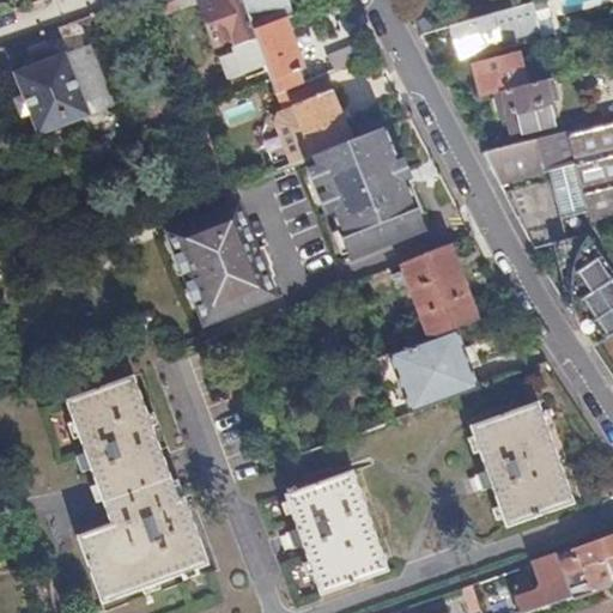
[(222,55),(230,78),(267,65),(254,31),(249,18),(242,0),(208,0),(200,4),(214,44),(231,40),(236,49),(222,55)]
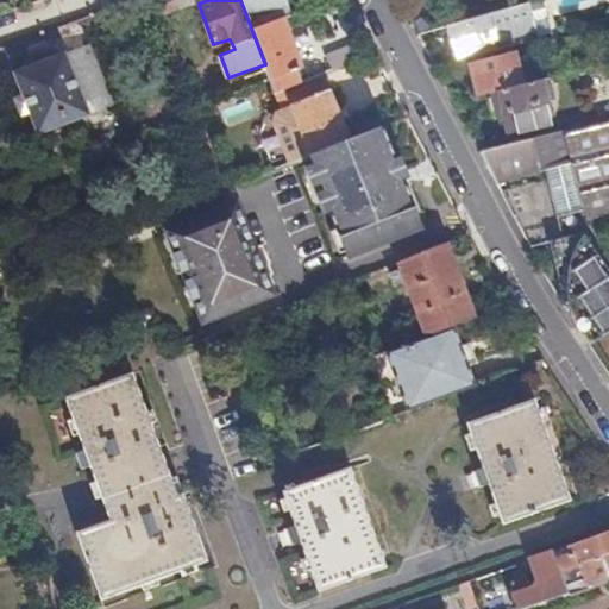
[(240,0),(248,18),(284,5),(286,4),(283,0),(240,0)]
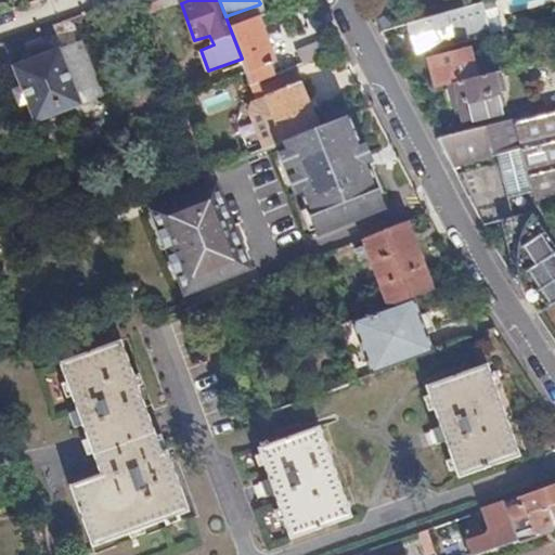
[(491,0),(481,3),(486,15),(495,12),(491,0)]
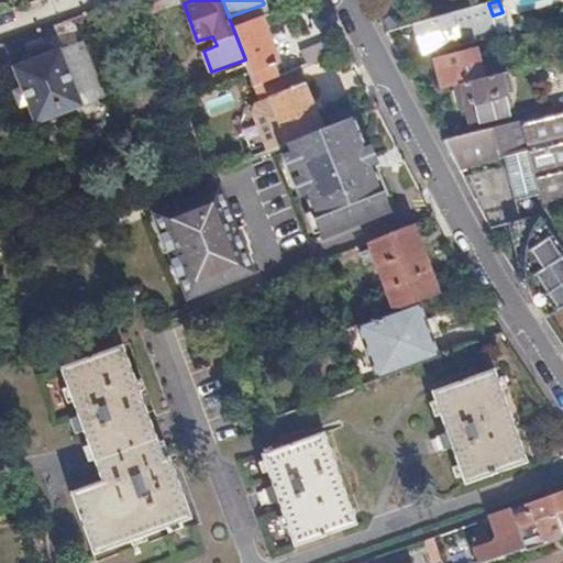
[(462,45),(460,39),(497,29),(493,15),(488,3),(431,20),(412,24),(422,55),(462,45)]
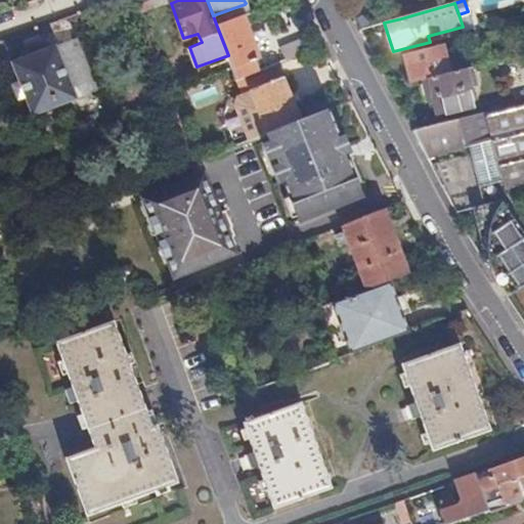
[(248,14),(245,4),(213,15),(217,27),(246,14),(248,14)]
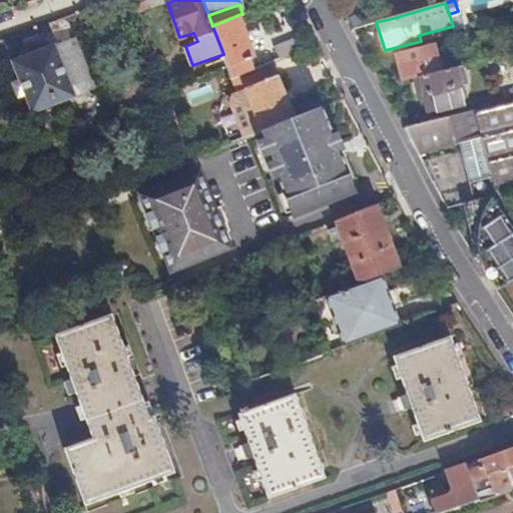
[(458,11),(449,14),(453,26),(455,31),(457,31),(461,34),(465,34),(458,11)]
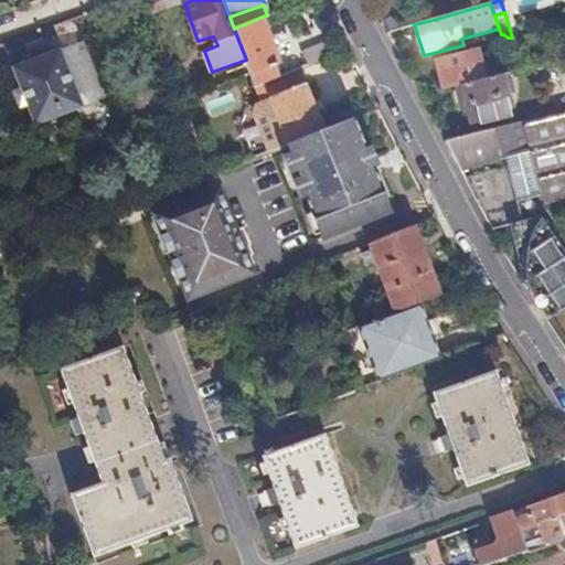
[(265,16),(234,29),(246,60),(251,74),(254,85),(277,75),(274,66),(280,63),(265,16)]
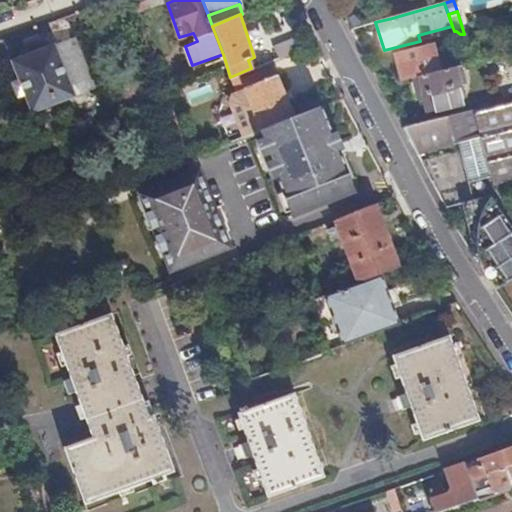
[(347,19),(352,29),(362,25),(356,14),(347,19)]
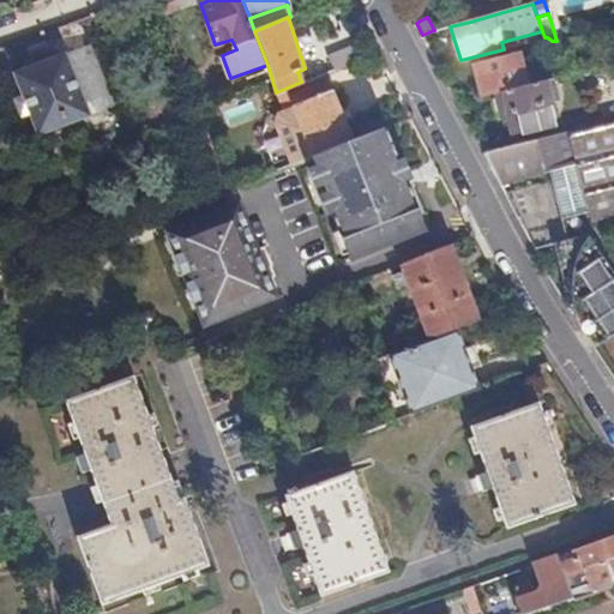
[(369,36),(327,54),(335,70),(378,52),(369,36)]
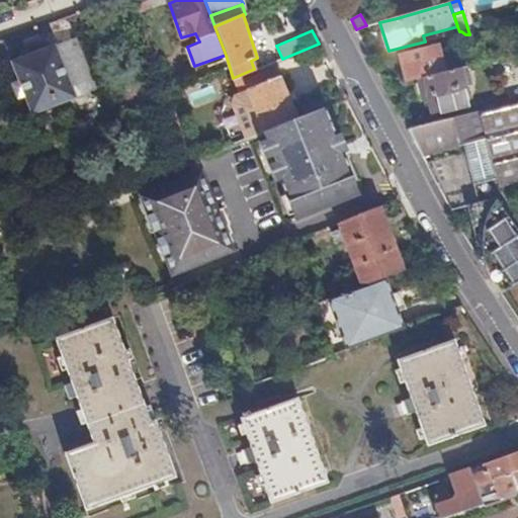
[(33,113),(96,88),(76,36),(13,61),(33,113)]
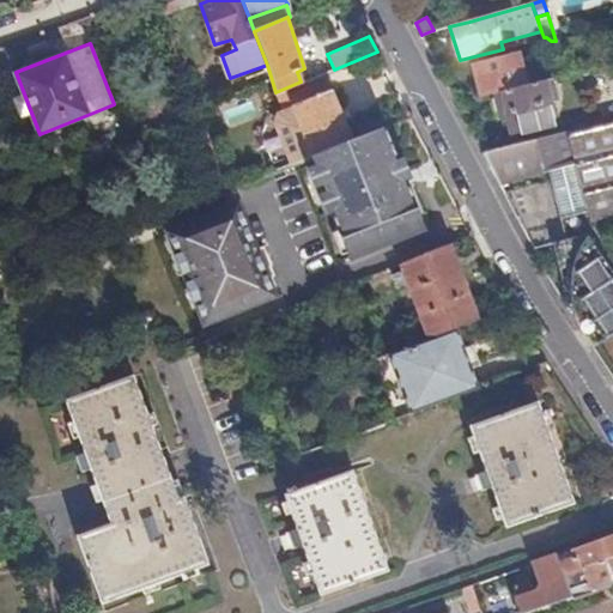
[(520,53),(472,65),(480,98),(497,93),(529,86),(520,53)]
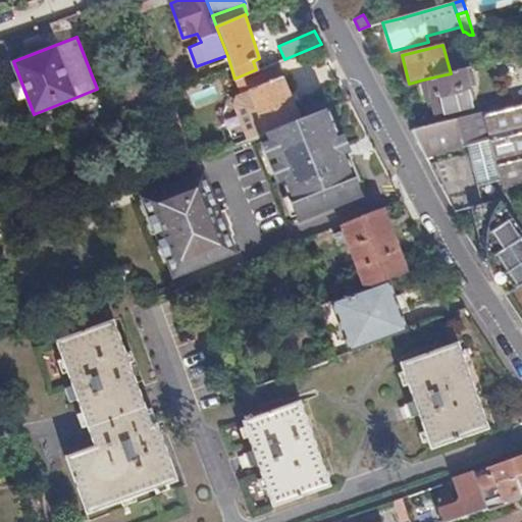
[(468,89),(473,88),(469,68),(465,69),(451,73),(423,80),(427,99),(439,96),(445,113),(472,106),(468,89)]
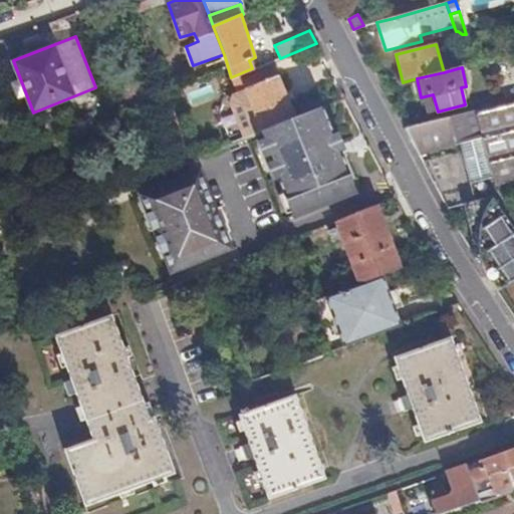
[(259,132),(294,117),(278,74),(244,87),(245,90),(234,94),(231,101),(244,137),(259,132)]
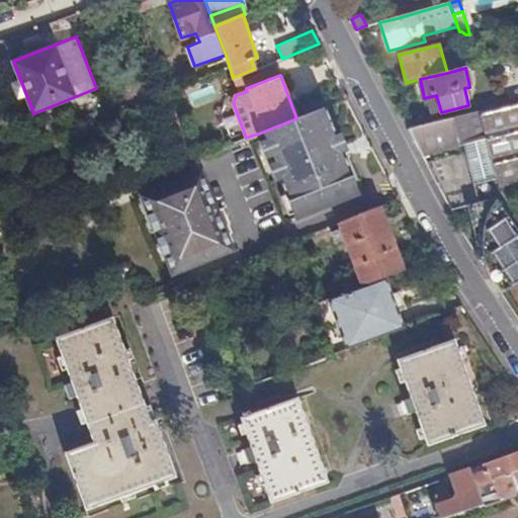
[(189,90),(194,105),(216,98),(210,83),(189,90)]
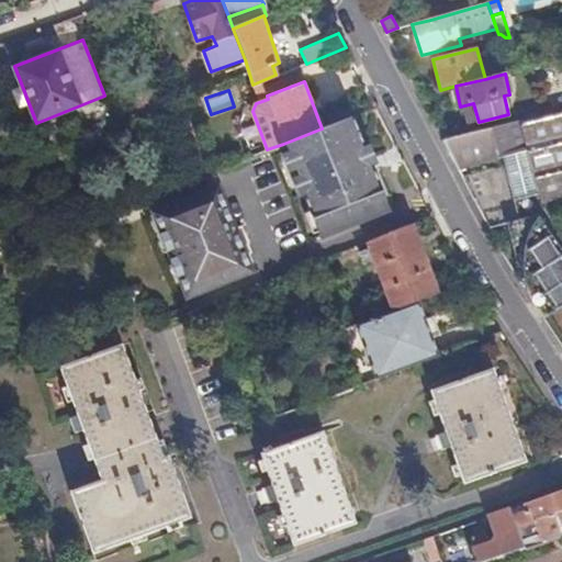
[(561,110),(510,124),(445,141),(459,168),(485,161),(485,159),(529,148),(528,147),(561,138),(561,110)]
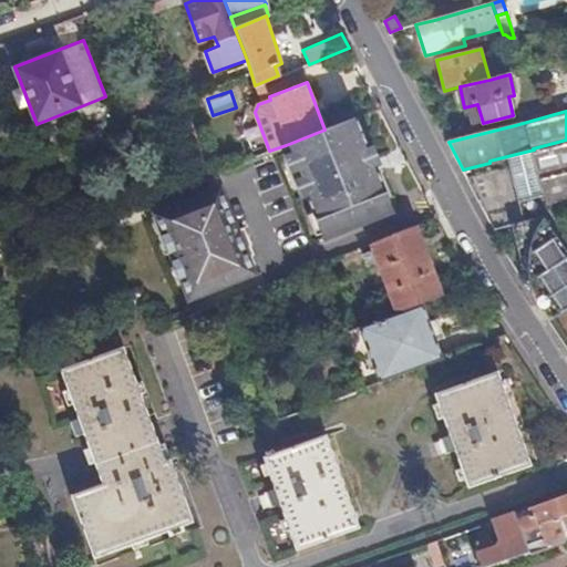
[(286,145),(322,235),(323,239),(390,212),(385,198),(391,195),(380,167),(373,171),(353,119),(325,130),(286,145)]
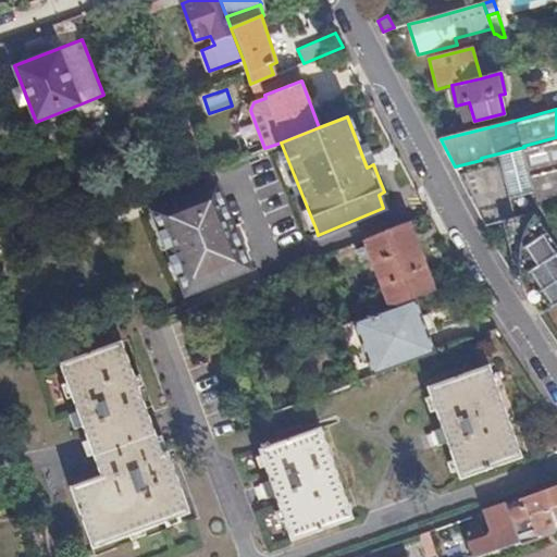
[(524,147),(536,190),(535,190),(537,200),(556,194),(556,137),(523,146),(524,147)]
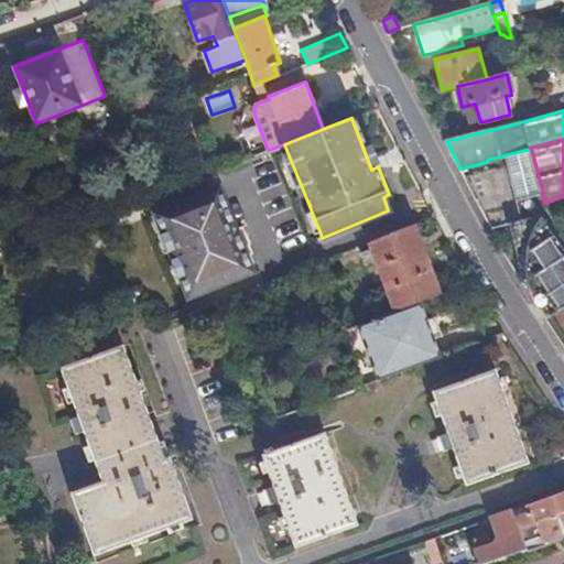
[(517,201),(542,196),(542,193),(543,193),(531,149),(487,160),(487,162),(488,163),(506,158),(517,201)]
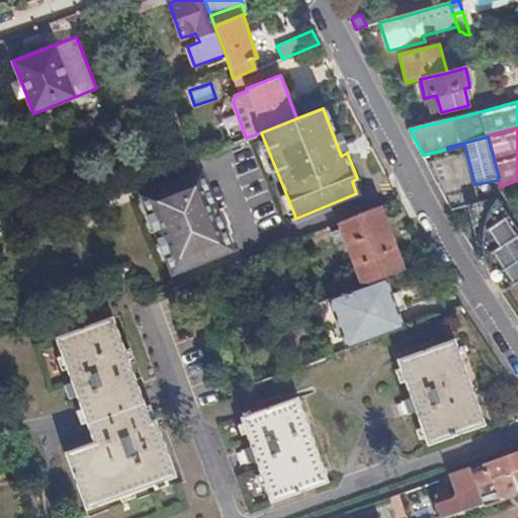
[(169,252),(164,254),(166,259),(172,274),(220,255),(213,240),(225,236),(230,234),(227,226),(228,226),(222,209),(216,211),(200,172),(141,197),(146,211),(149,217),(154,214),(169,252)]
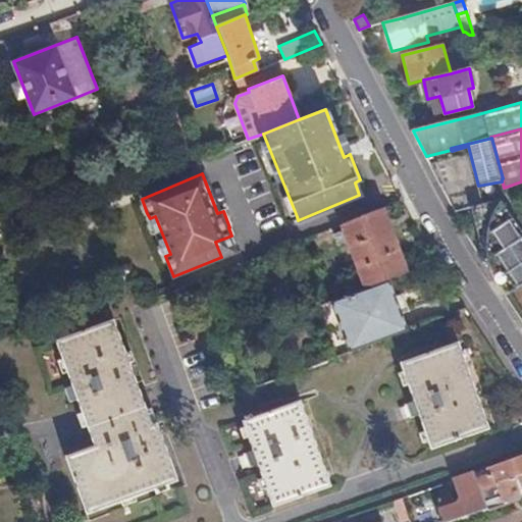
[(491,266),(493,272),(500,285),(507,296),(521,288),(521,230),(511,213),(508,205),(506,201),(504,202),(503,200),(498,207),(496,212),(493,216),(490,225),(489,229),(488,237),(488,243),(488,251),(489,259),(491,266)]
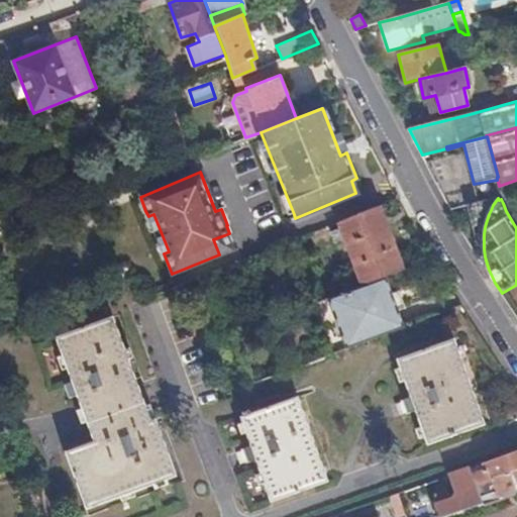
[(377,207),(337,222),(363,285),(383,277),(401,270),(377,207)]
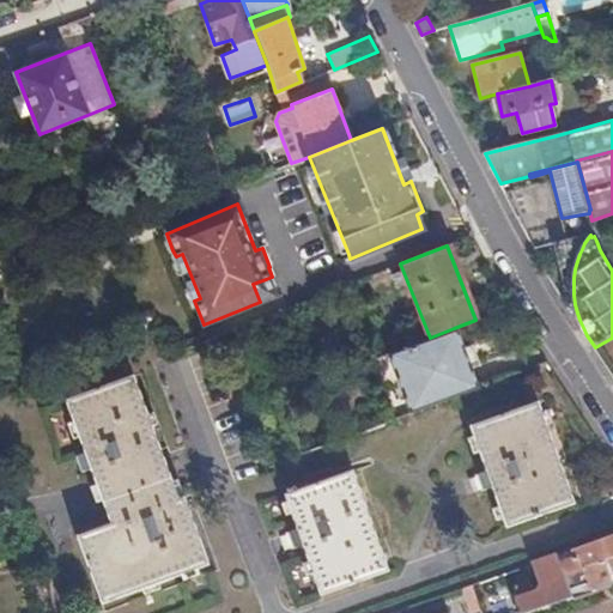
[(430,338),(388,352),(410,413),(478,388),(471,366),(468,366),(461,349),(454,328),(430,338)]
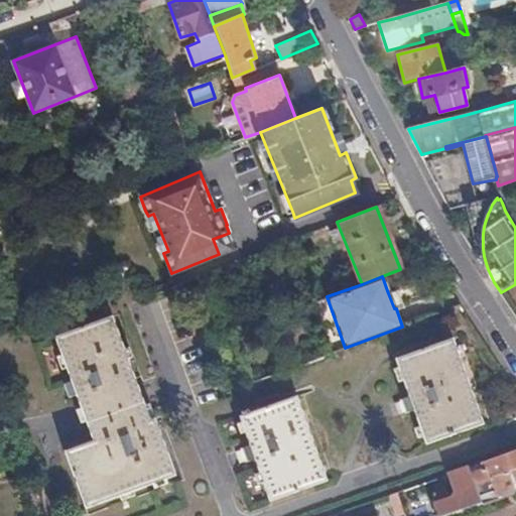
[(396,289),(388,293),(394,308),(396,308),(402,306),(396,289)]
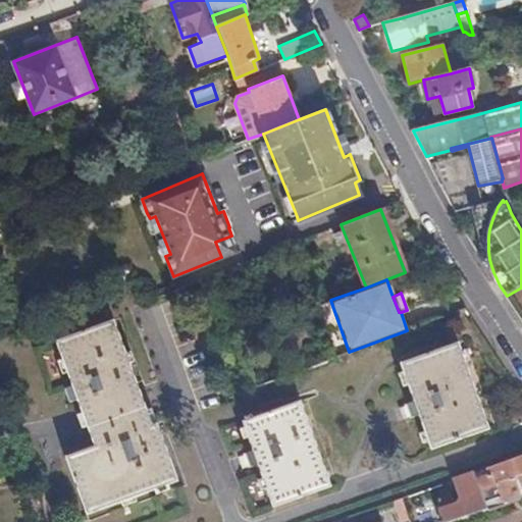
[(177,480),(157,422),(152,424),(114,320),(57,341),(73,385),(65,387),(70,402),(79,399),(95,446),(66,456),(87,513),(177,480)]
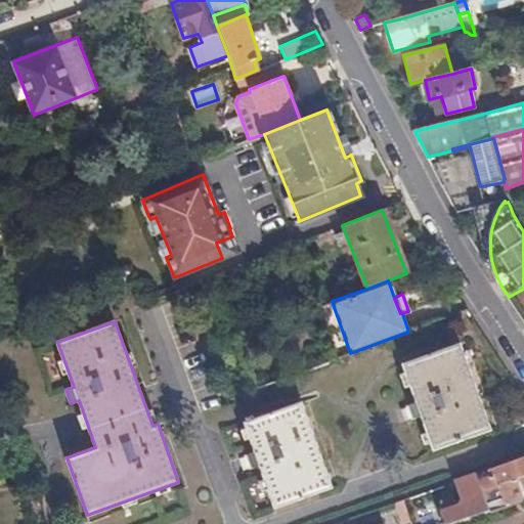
[(433,452),(491,431),(461,344),(402,364),(416,403),(408,405),(412,419),(421,417),(433,452)]
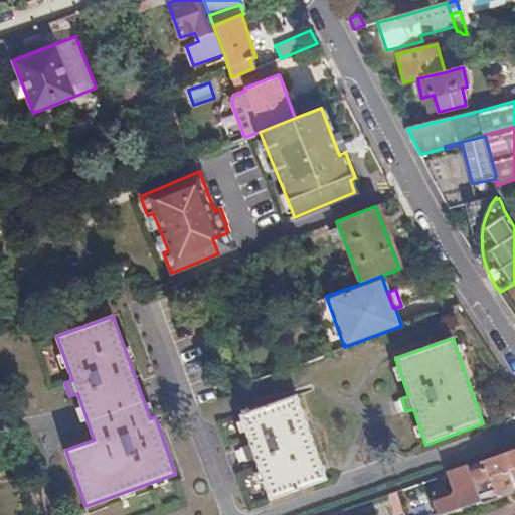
[(270,500),(327,479),(296,395),(249,411),(248,409),(242,411),(243,413),(240,415),(250,445),(243,448),(247,461),(255,458),(270,500)]
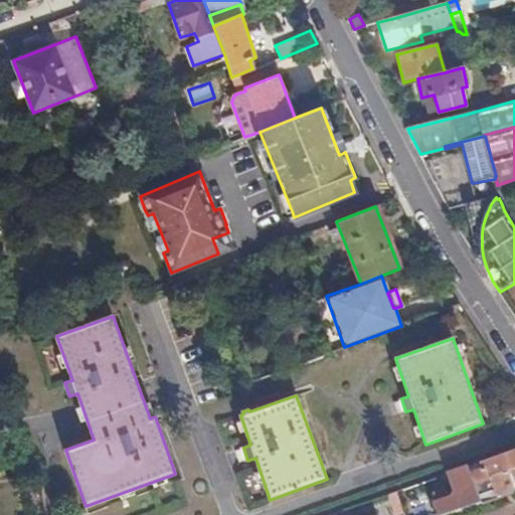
[(514,449),(481,461),(483,468),(471,472),(474,482),(490,477),(514,467),(514,449)]
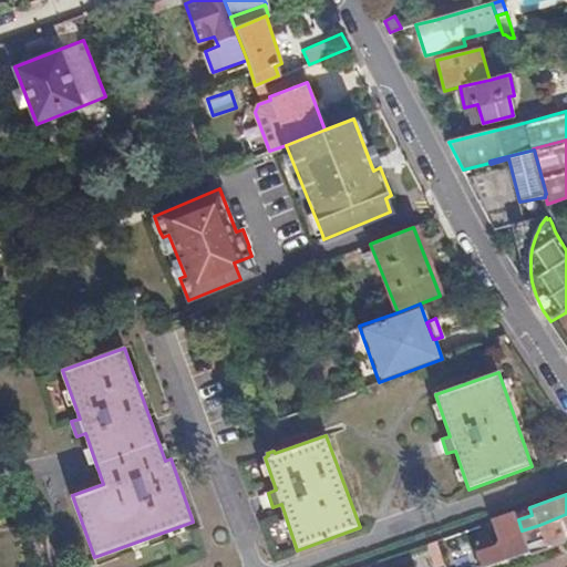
[(506,522),(494,525),(501,544),(506,559),(529,552),(522,531),(518,519),(515,512),(504,516),(506,522)]
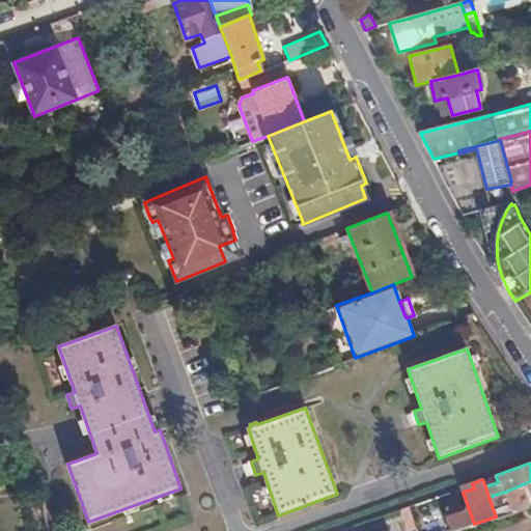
[(508,500),(500,502),(504,513),(530,504),(530,481),(505,492),(508,500)]
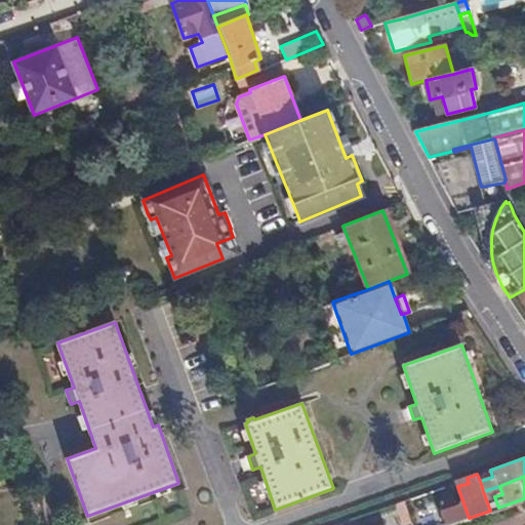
[(463,503),(440,511),(444,524),(447,524),(469,518),(463,503)]
